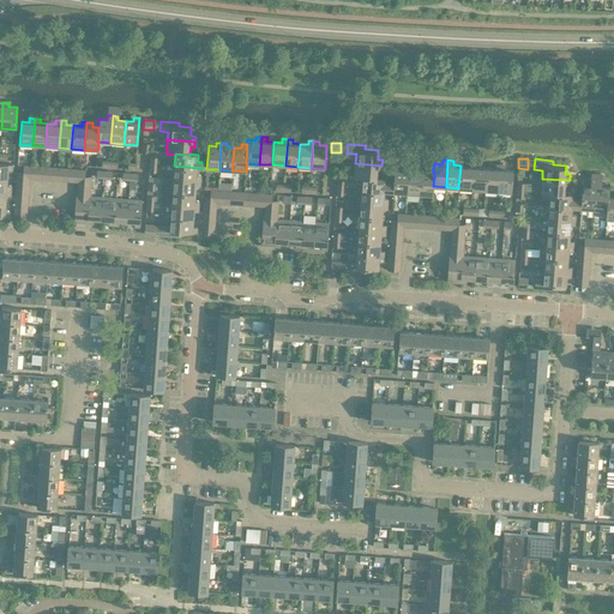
[(473,190),(474,162),(469,162),(468,166),(461,166),(458,188),(473,190)]
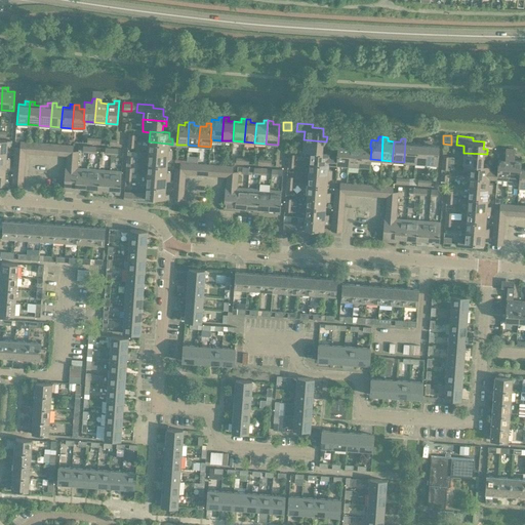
[(410,143),(410,138),(405,138),(404,162),(414,162),(416,143),(410,143)]
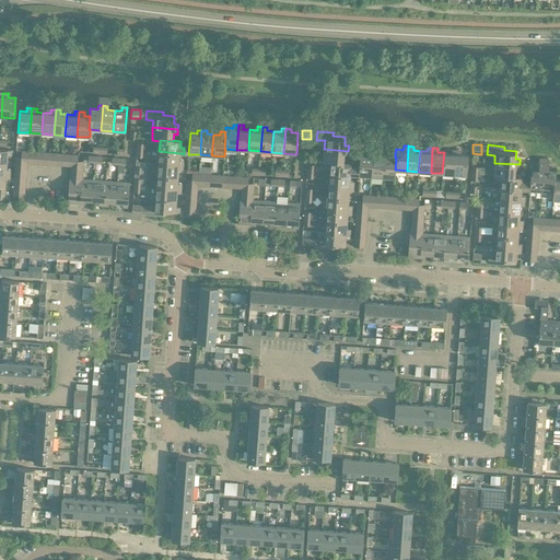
[(11,155),(12,150),(0,149),(0,161),(7,162),(8,155),(11,155)]
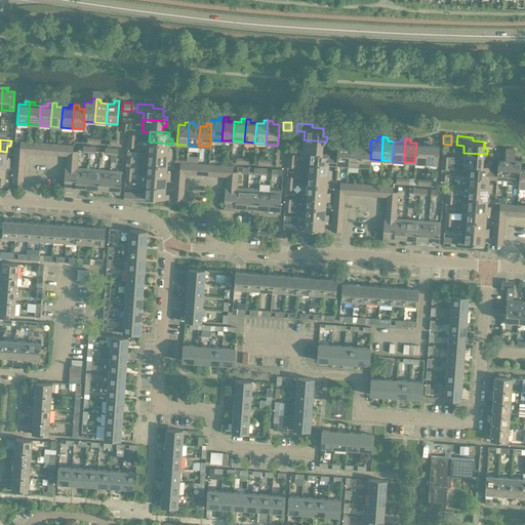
[(326,146),(326,142),(304,139),(303,151),(306,152),(310,152),(322,152),(322,151),(322,146),(326,146)]
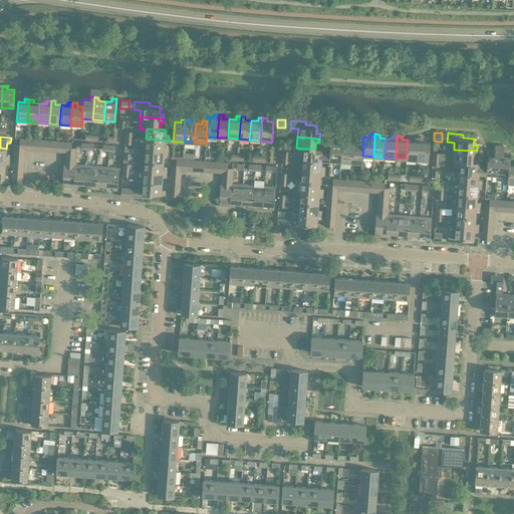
[(417,160),(419,138),(414,137),(414,141),(408,140),(406,159),(417,160)]
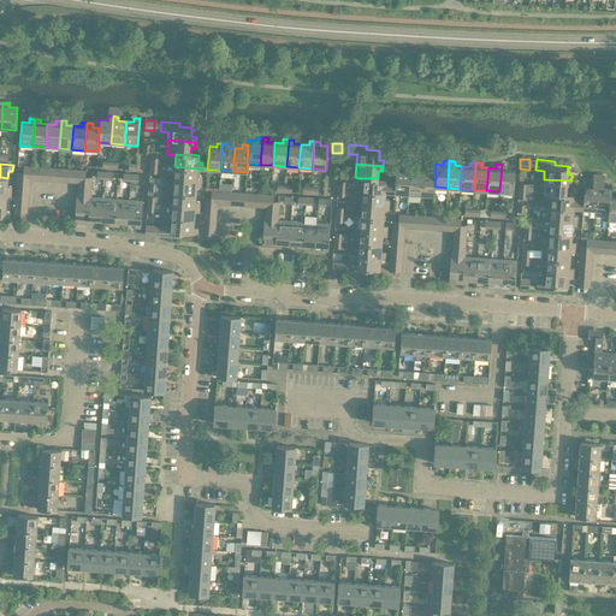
[(507,170),(508,165),(502,165),(499,191),(513,193),(515,170),(507,170)]
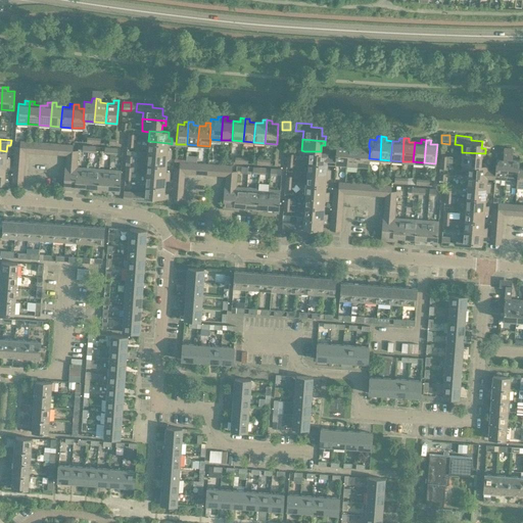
[(168,149),(168,143),(148,141),(147,152),(171,154),(171,149),(168,149)]
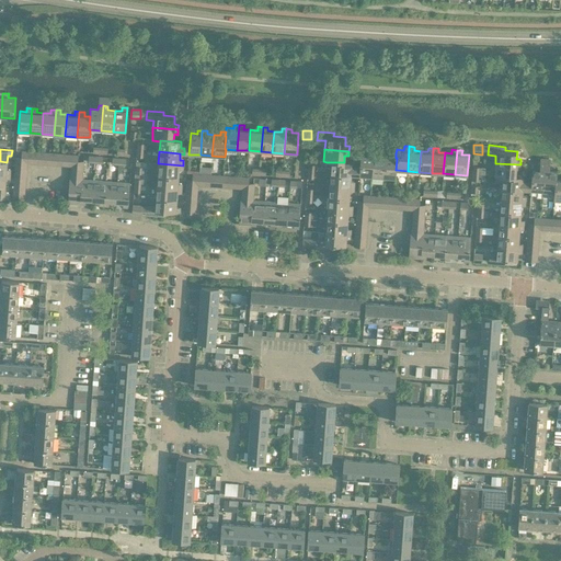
[(371,176),(374,151),(368,151),(368,156),(361,155),(359,175),(371,176)]
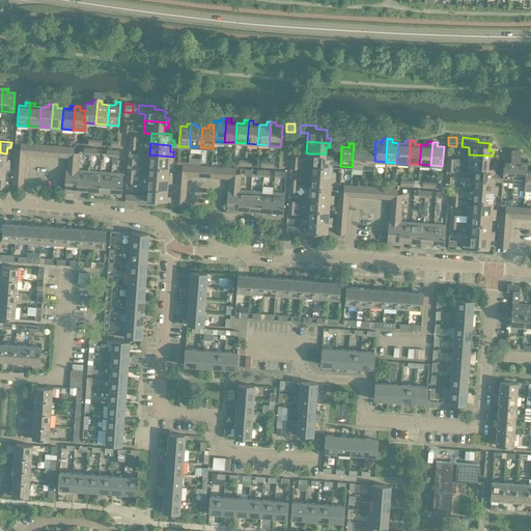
[(358,147),(358,144),(354,143),(352,167),(363,167),(364,148),(358,147)]
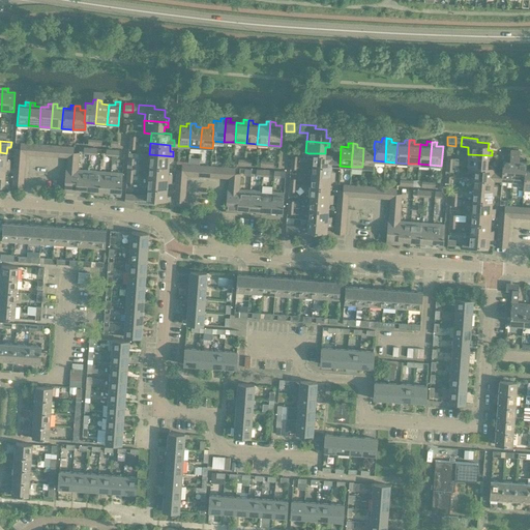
[(66,158),(66,169),(77,170),(78,158),(71,157),(71,155),(75,152),(74,152),(72,151),(70,153),(67,153),(67,146),(54,145),(54,153),(49,152),(43,152),(43,145),(27,144),(26,150),(23,150),(21,147),(20,148),(19,148),(22,151),(22,154),(15,153),(12,187),(24,188),(26,155),(66,158)]
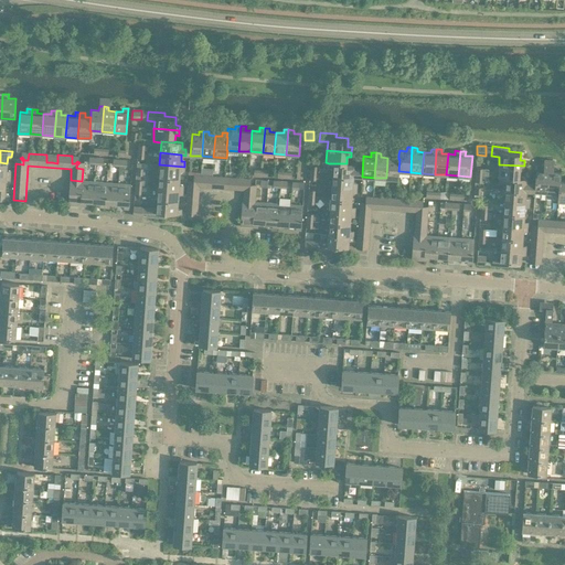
[(398,159),(398,155),(394,155),(394,158),(387,158),(386,178),(398,179),(400,171),(398,171),(400,159),(398,159)]
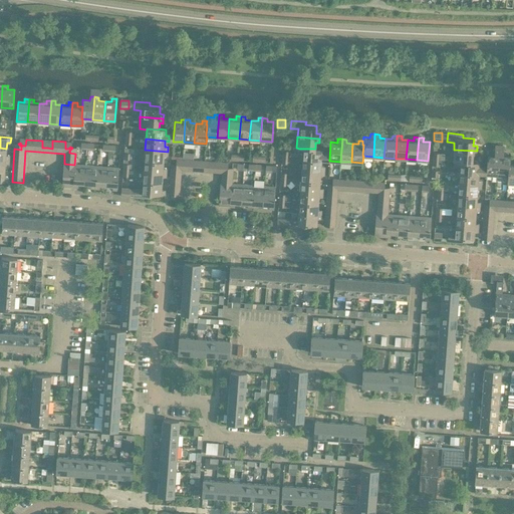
[(6,155),(6,149),(0,148),(0,160),(9,161),(9,156),(6,155)]
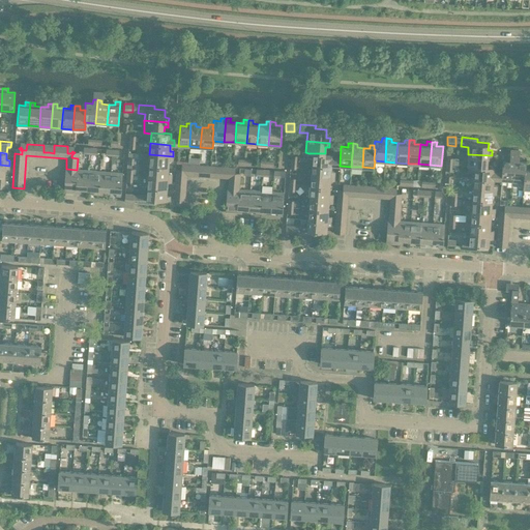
[(332,159),(332,153),(325,152),(325,153),(313,153),(308,153),(307,163),(313,164),(331,165),(335,166),(335,160),(332,159)]
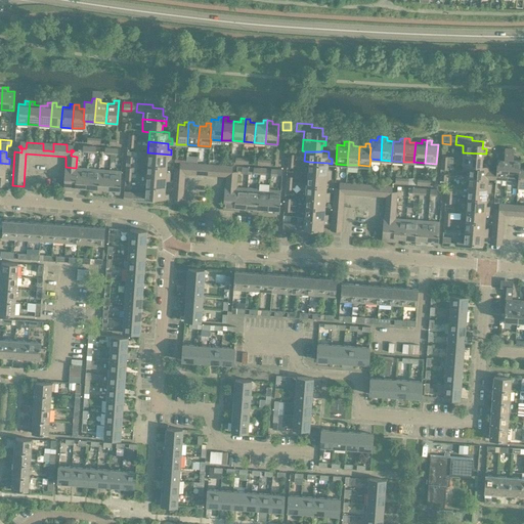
[(171,159),(171,155),(147,153),(146,164),(166,165),(167,159),(171,159)]
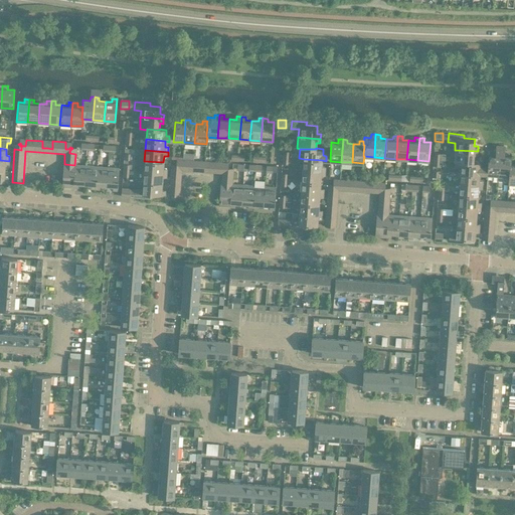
[(477,155),(478,151),(455,150),(454,161),(461,162),(461,161),(473,162),(473,161),(474,155),(477,155)]
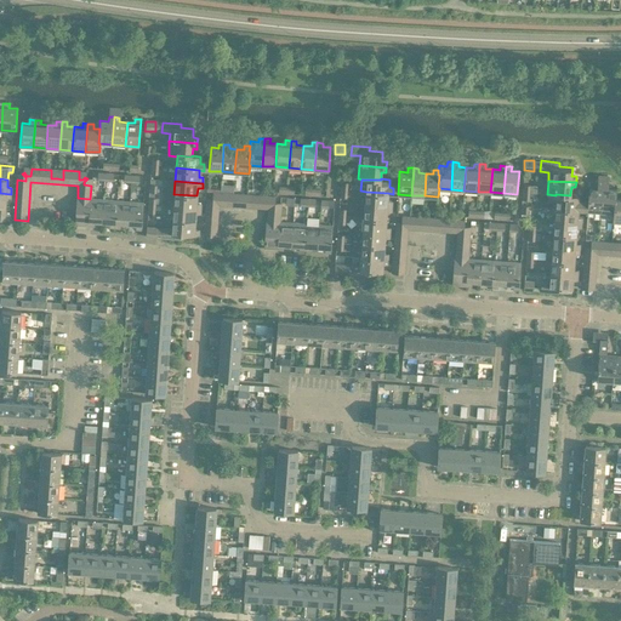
[(600,211),(603,183),(597,183),(597,187),(588,187),(587,210),(588,210),(587,216),(600,217),(600,211)]
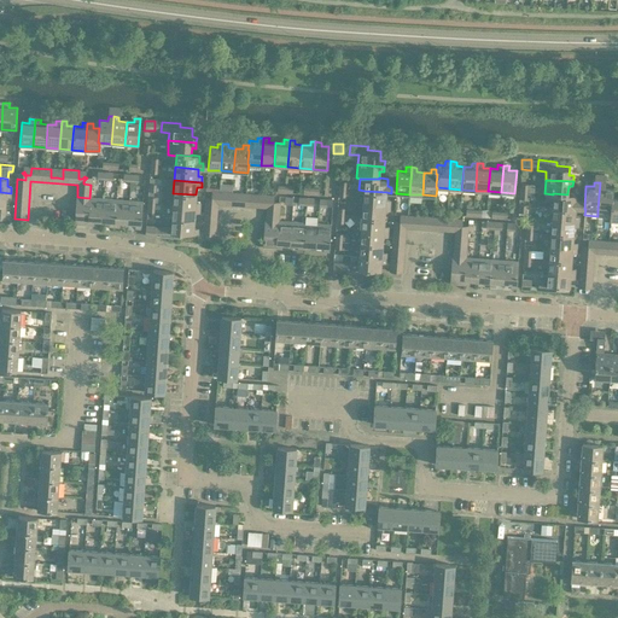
[(605,187),(605,184),(600,182),(598,210),(610,210),(611,211),(612,197),(612,187),(605,187)]
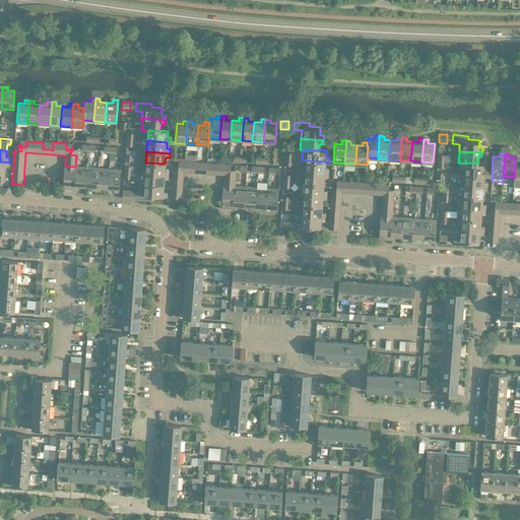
[(325,168),(325,161),(307,160),(306,172),(328,174),(328,168),(325,168)]
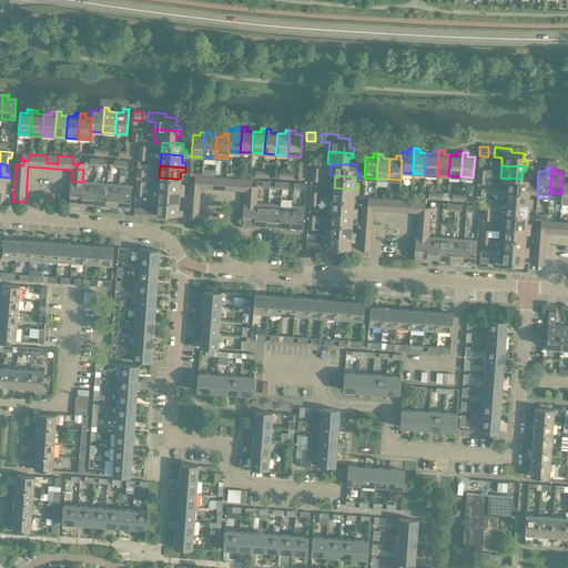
[(10,182),(10,178),(0,176),(0,188),(6,189),(6,181),(10,182)]
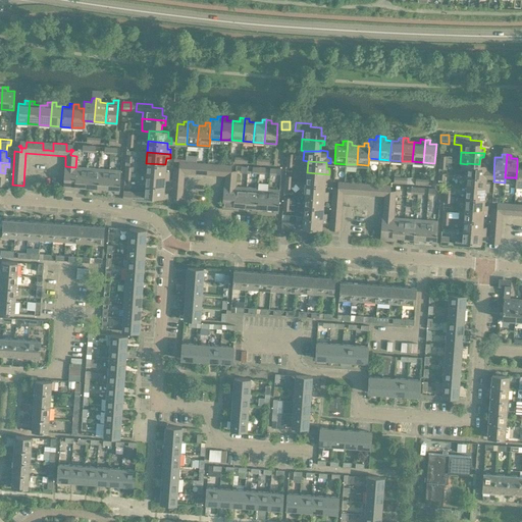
[(165,170),(165,164),(146,163),(146,173),(168,175),(169,170),(165,170)]
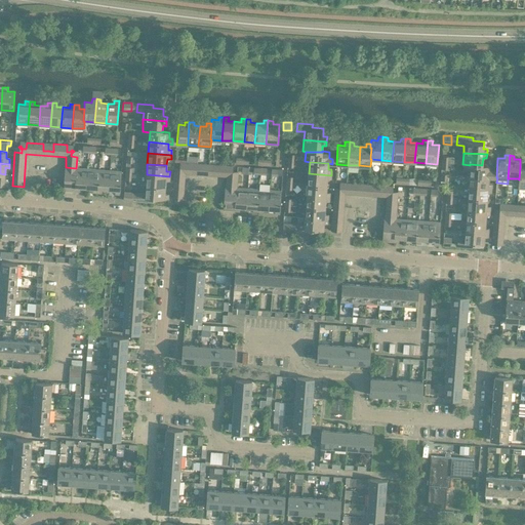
[(488,171),(489,164),(482,164),(482,165),(470,164),(470,165),(469,175),(488,176),(488,177),(491,177),(492,171),(488,171)]
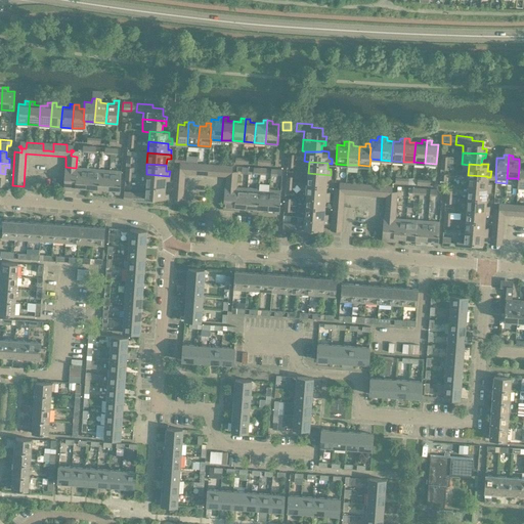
[(86,188),(87,168),(76,168),(76,174),(75,179),(75,190),(80,191),(80,187),(86,188)]
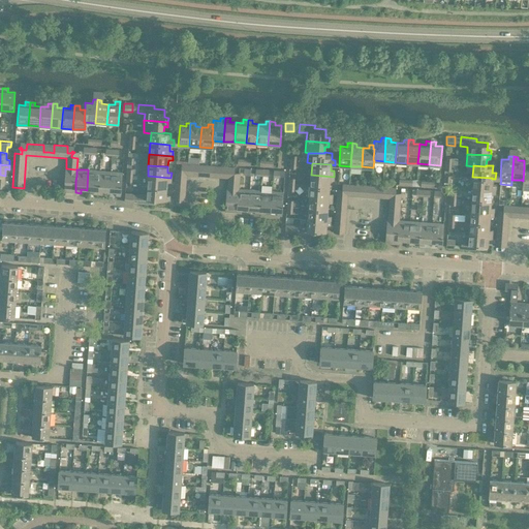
[(98,194),(99,170),(88,169),(87,190),(94,190),(94,194),(98,194)]
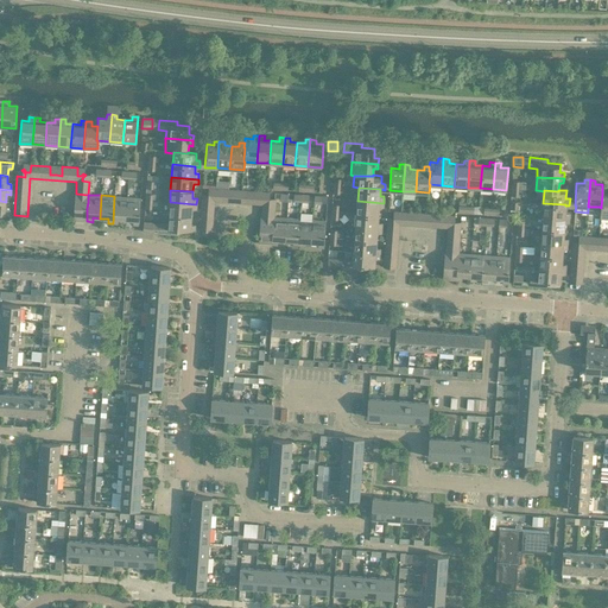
[(126,220),(127,197),(114,196),(113,223),(119,223),(119,220),(126,220)]
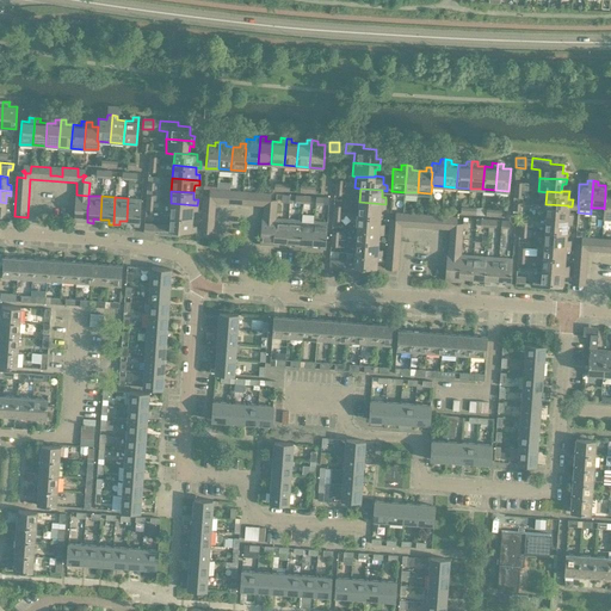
[(140,227),(141,199),(128,198),(127,221),(134,222),(134,226),(140,227)]
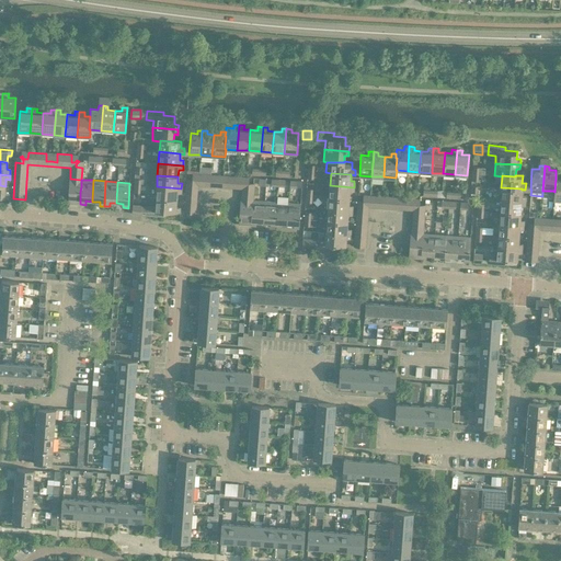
[(354,191),(354,187),(330,185),(329,197),(350,198),(350,191),(354,191)]
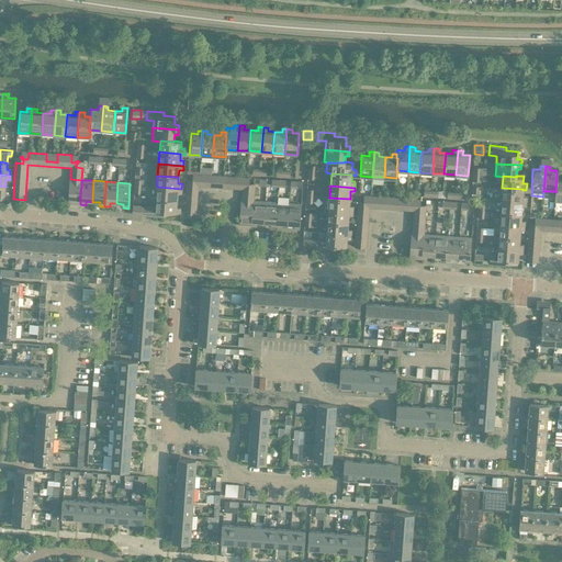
[(181,194),(181,189),(157,187),(156,199),(177,201),(177,193),(181,194)]
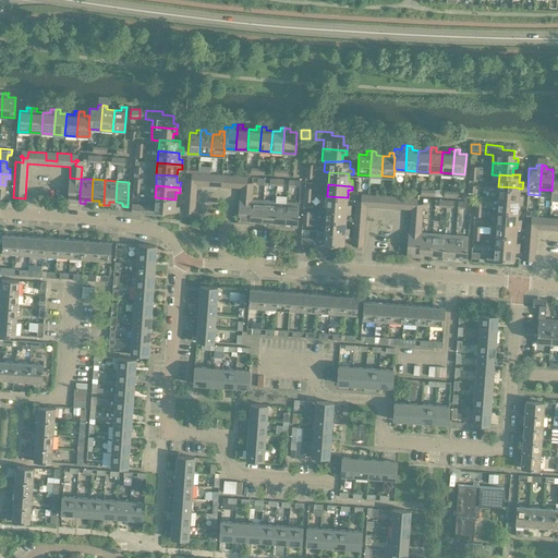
[(519,194),(519,189),(519,187),(498,186),(497,198),(522,199),(522,194),(519,194)]
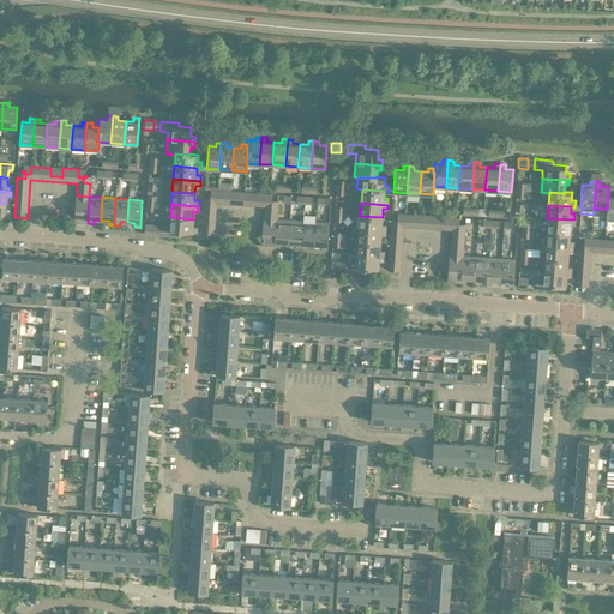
[(314,245),(315,222),(315,217),(302,216),(302,221),(300,247),(307,248),(307,244),(314,245)]
